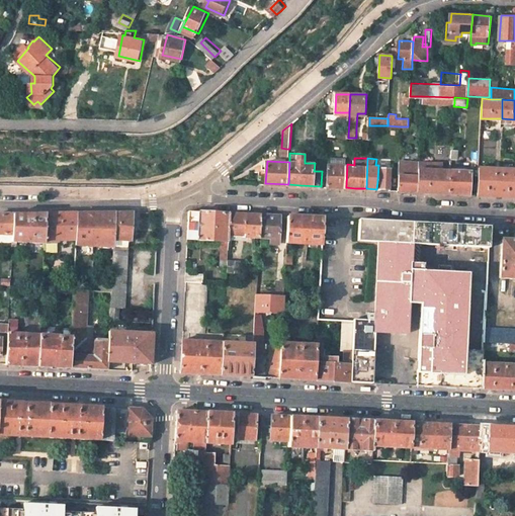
[(420,167),(420,162),(400,162),(400,190),(408,190),(419,191),(420,167)]
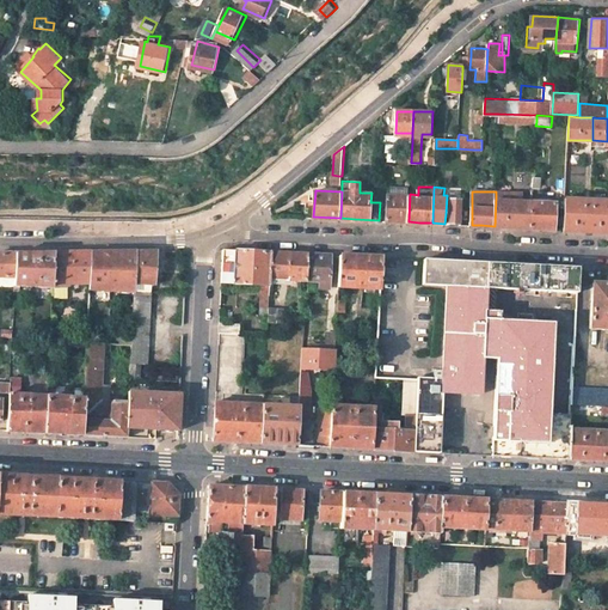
[(409,221),(410,194),(391,193),(388,220),(397,221),(409,221)]
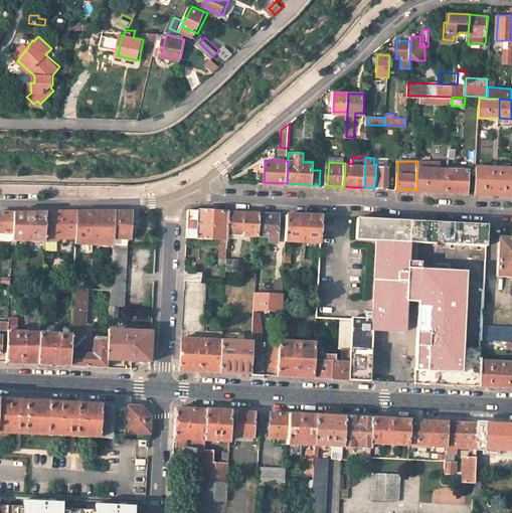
[(417,166),(416,190),(432,191),(448,191),(449,168),(417,166)]
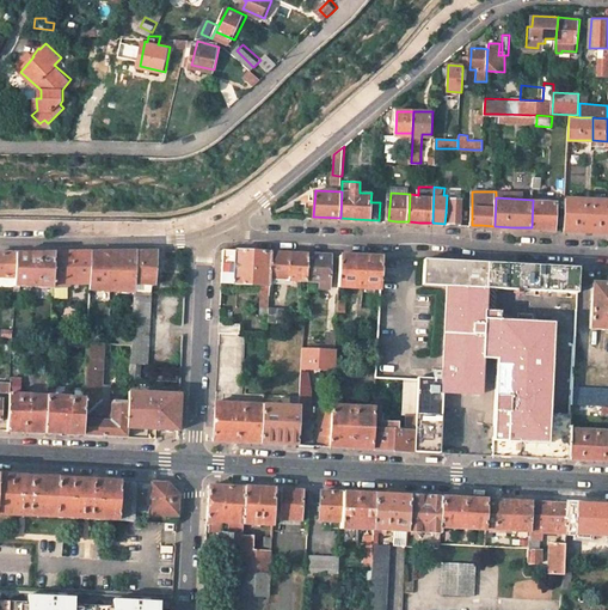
[(590,199),(566,197),(565,230),(576,230),(589,231),(590,199)]
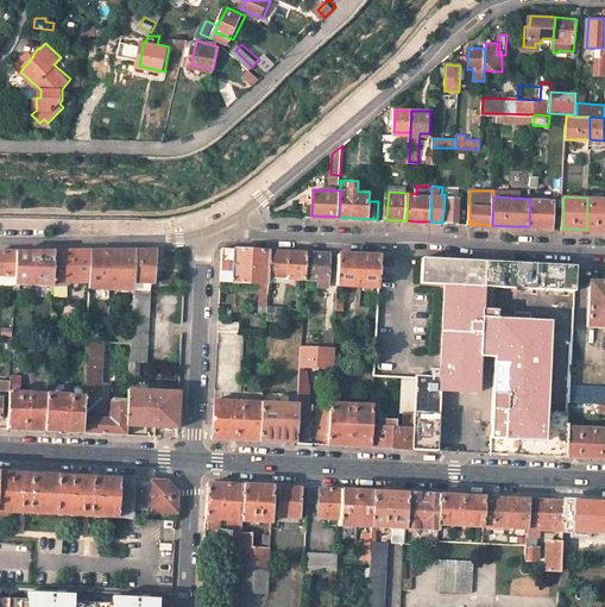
[(604,198),(587,198),(586,230),(599,230),(604,230),(604,198)]
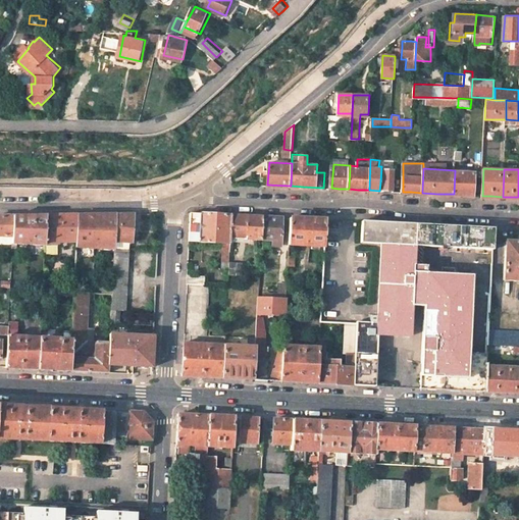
[(455,170),(454,194),(464,195),(475,196),(476,171),(455,170)]
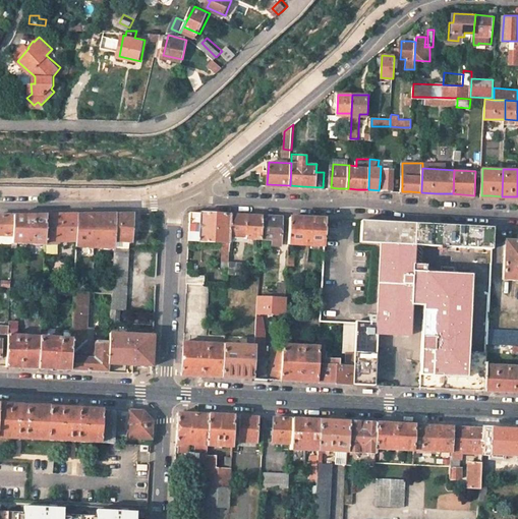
[(231,241),(231,237),(233,212),(192,210),(191,239),(224,241),(231,241)]
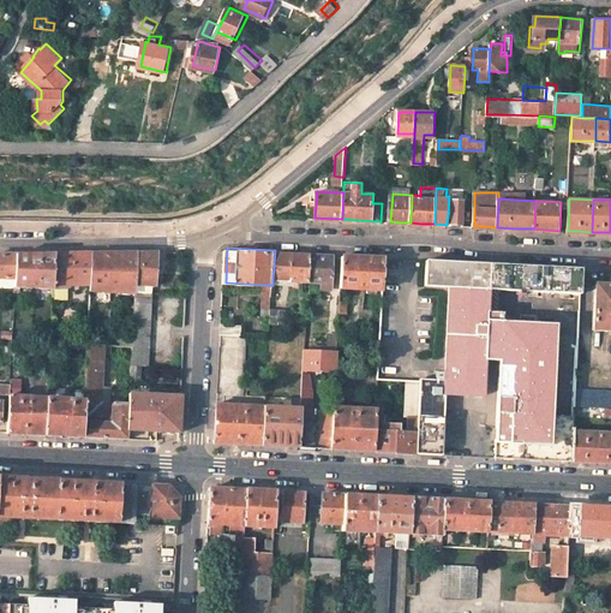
[(69,251),(58,251),(57,285),(67,286),(69,281),(93,281),(95,250),(69,251)]
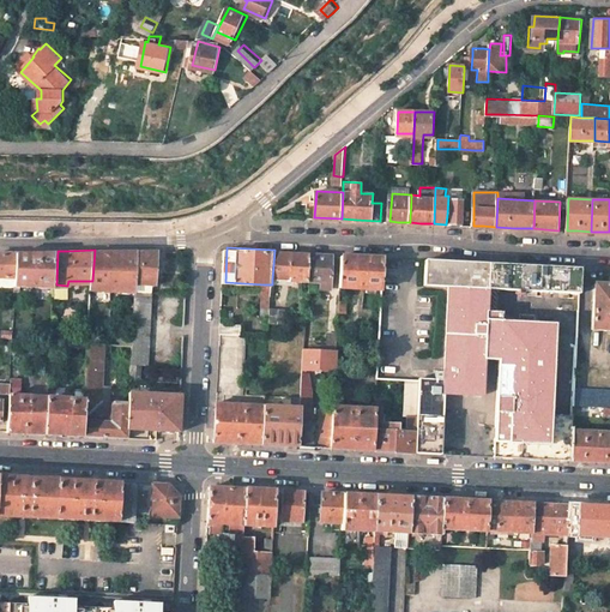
[(95,250),(92,281),(92,287),(137,289),(137,281),(138,255),(139,250),(110,250),(95,250)]
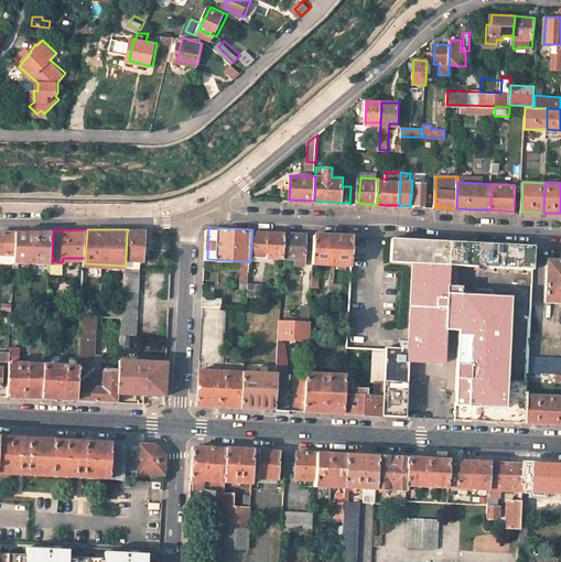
[(268,256),(283,257),(284,231),(267,230),(252,229),(250,257),(268,258),(268,256)]
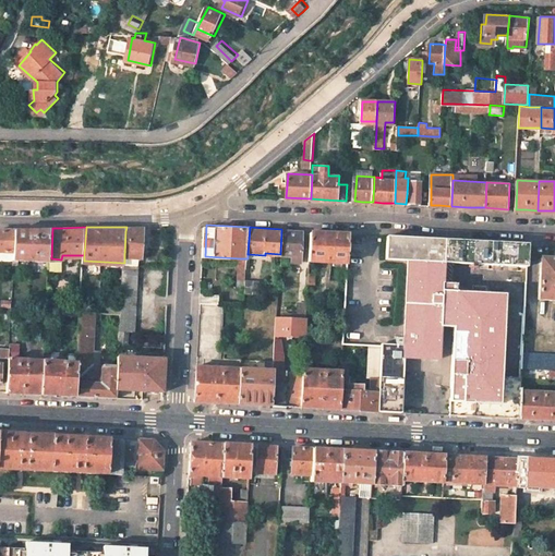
[(0,228),(0,248),(16,250),(17,229),(0,228)]
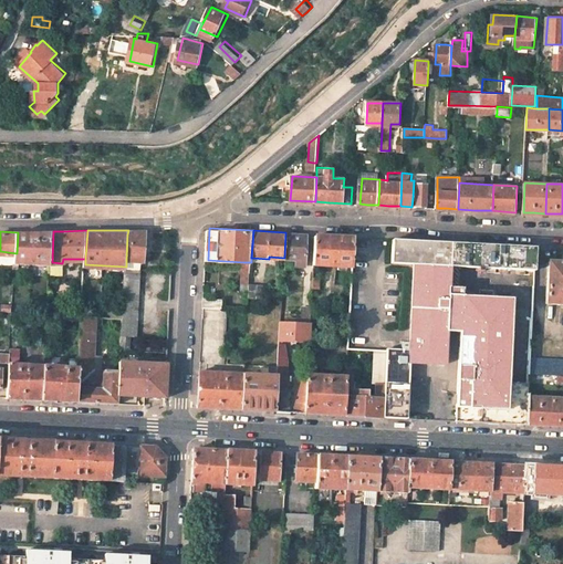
[(16,261),(22,261),(52,263),(52,262),(53,231),(32,231),(18,232),(17,253),(16,261)]
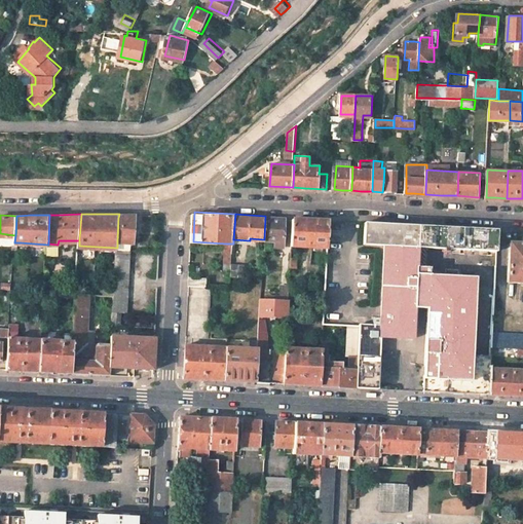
[(277,240),(285,240),(285,233),(286,217),(275,216),(265,216),(264,239),(277,240)]
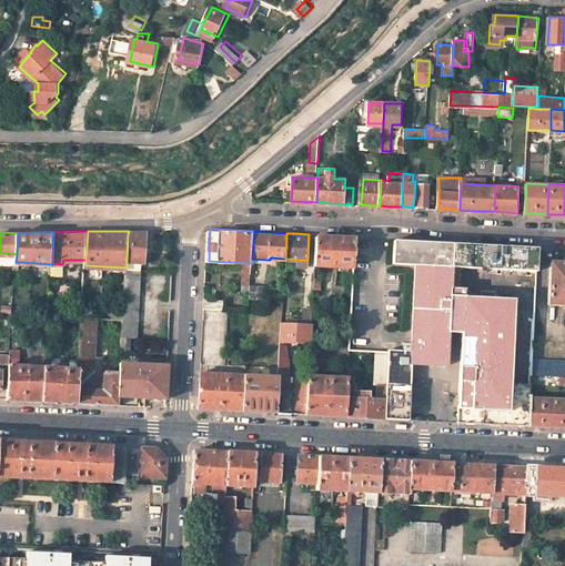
[(335,235),(319,234),(318,265),(354,266),(355,236),(335,235)]
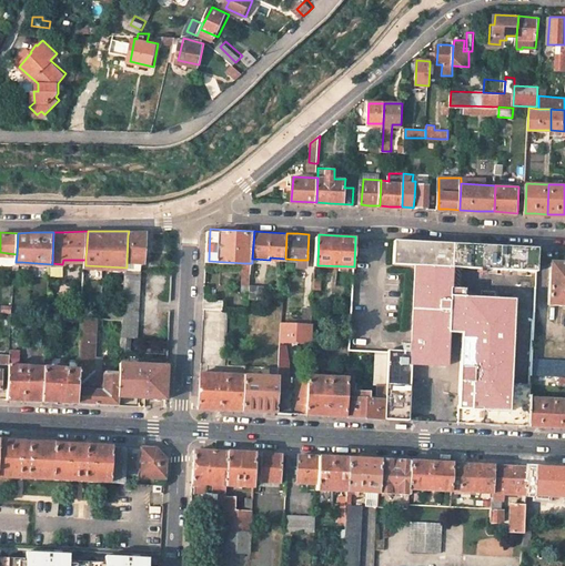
[(147,235),(128,235),(127,260),(137,261),(145,261),(147,235)]
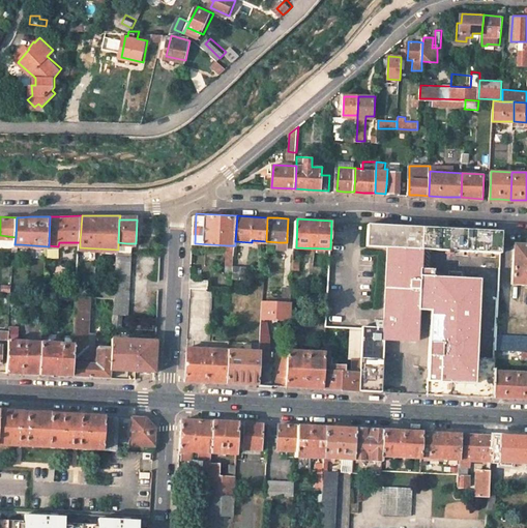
[(368,223),(367,244),(387,244),(384,326),(363,326),(360,388),(382,389),(383,350),(384,338),(417,339),(419,308),(433,309),(430,353),(429,379),(477,381),(482,280),(422,274),(422,246),(448,247),(447,252),(452,252),(452,248),(501,251),(502,230),(430,226),(368,223)]
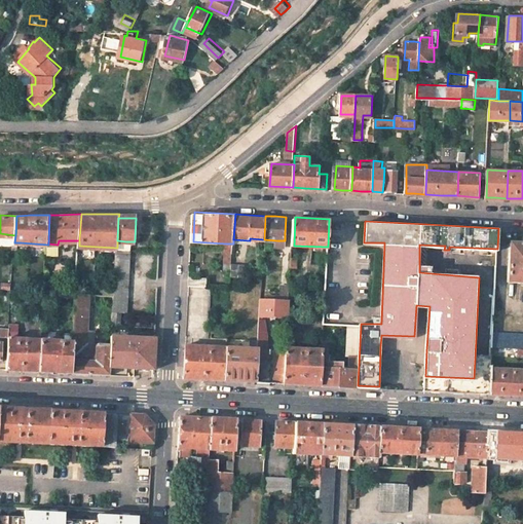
[(522,242),(511,241),(509,281),(522,282),(522,242)]
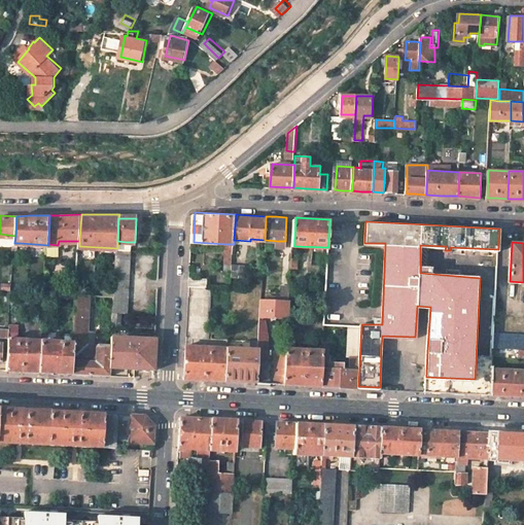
[(129,312),(132,249),(127,249),(117,248),(114,312),(124,312),(129,312)]
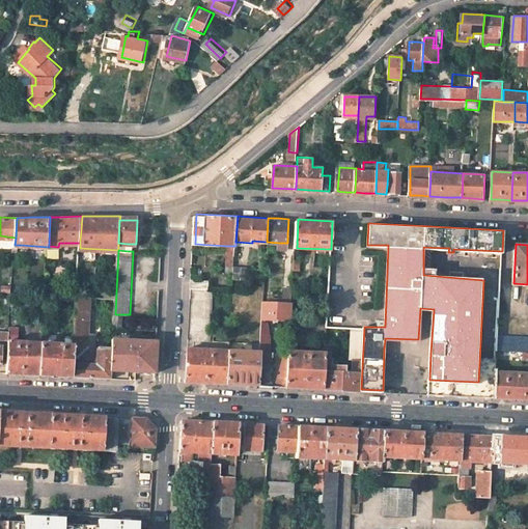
[(234,265),(233,277),(235,277),(242,278),(248,278),(249,263),(234,262),(234,265)]
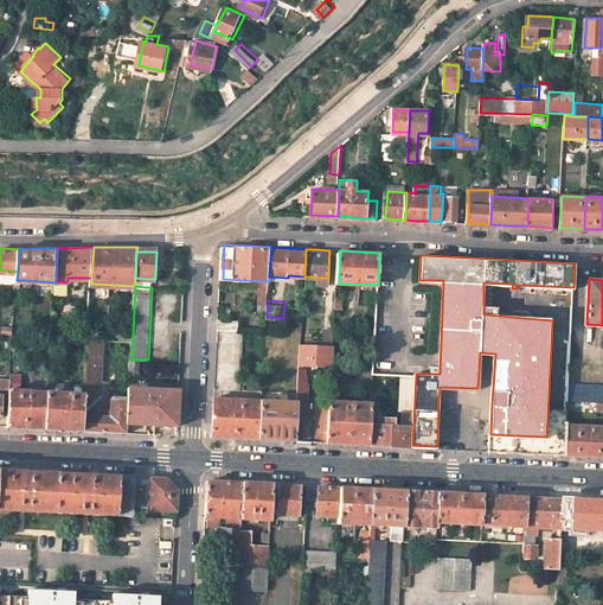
[(220,318),(219,328),(238,329),(238,319),(220,318)]
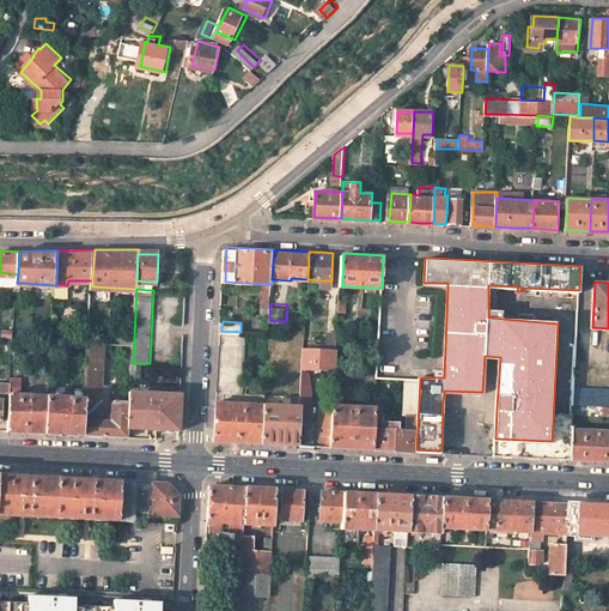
[(567,333),(561,357),(573,361),(580,337),(567,333)]
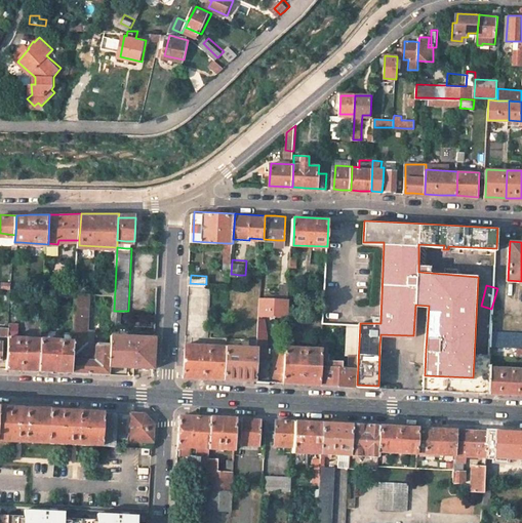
[(91,292),(85,292),(77,292),(74,338),(72,371),(91,372),(112,373),(112,365),(113,338),(89,337),(91,292)]
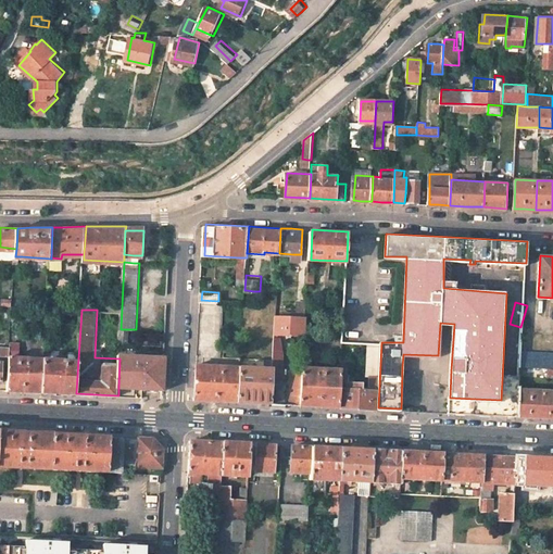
[(306,328),(308,316),(300,316),(287,315),(277,315),(276,331),(306,334),(306,328)]
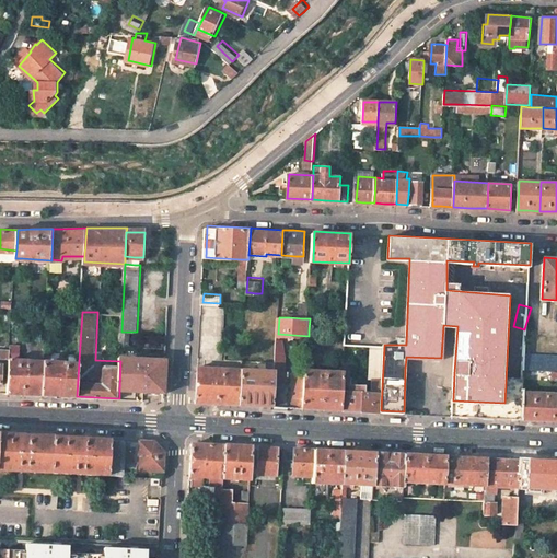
[(130,344),(131,332),(122,332),(122,344),(130,344)]
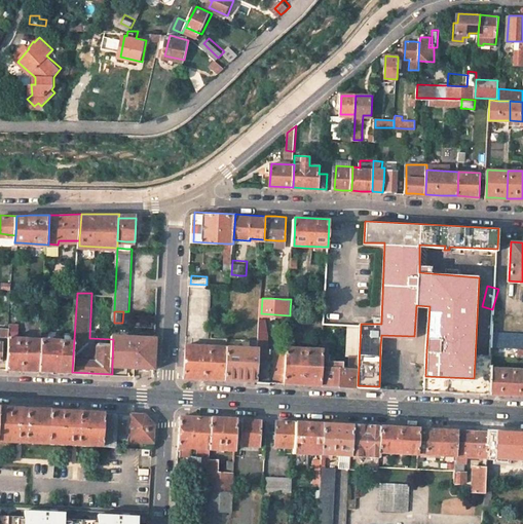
[(34,316),(24,315),(23,330),(33,331),(34,316)]
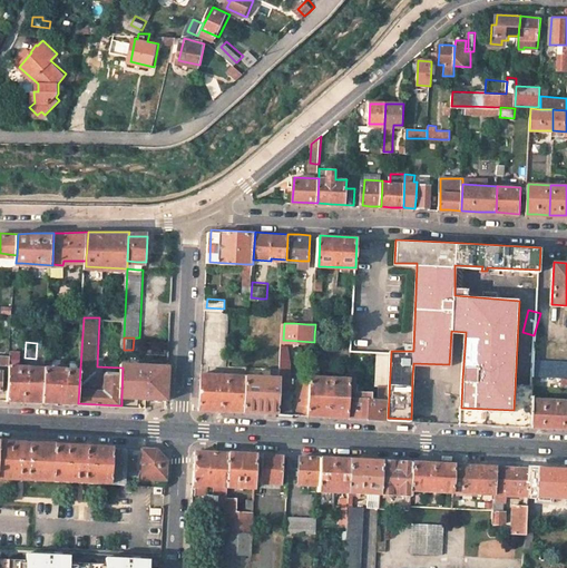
[(11,350),(11,355),(11,365),(20,365),(20,360),(22,360),(22,351),(11,350)]
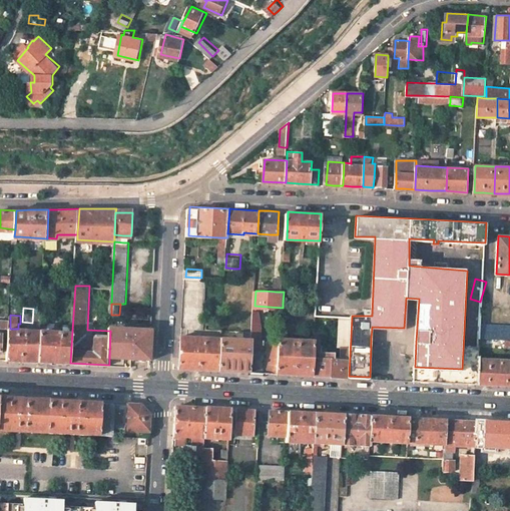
[(315,343),(314,375),(330,375),(349,376),(352,316),(343,316),(341,346),(344,346),(343,358),(337,358),(338,351),(325,350),(325,344),(315,343)]
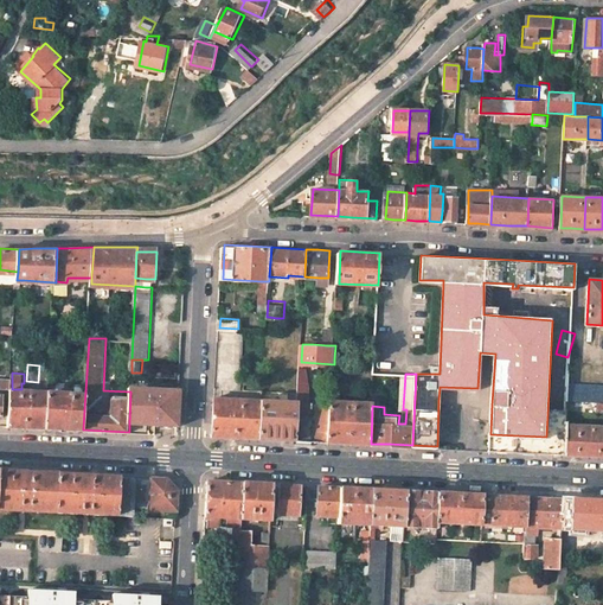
[(12,389),(12,379),(2,379),(2,388),(12,389)]
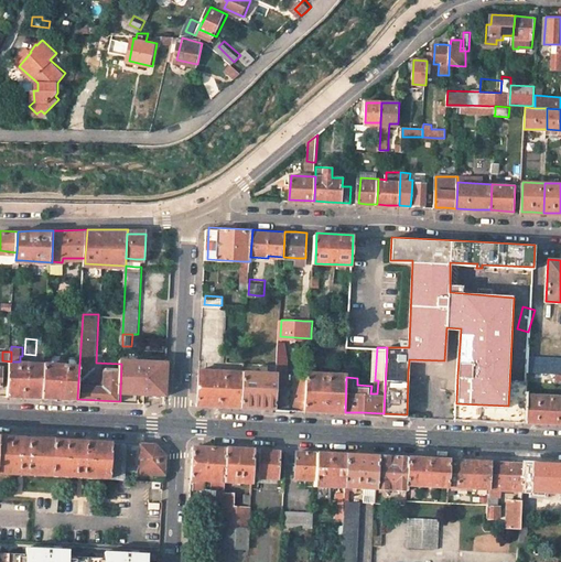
[(278,371),(277,408),(281,409),(290,409),(291,385),(286,384),(287,373),(284,373),(286,352),(284,352),(279,352),(278,371)]
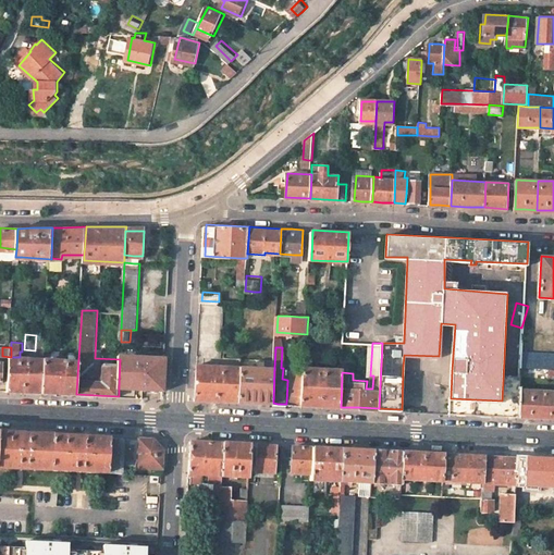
[(553,350),(524,349),(522,365),(536,366),(549,366),(553,366),(553,350)]
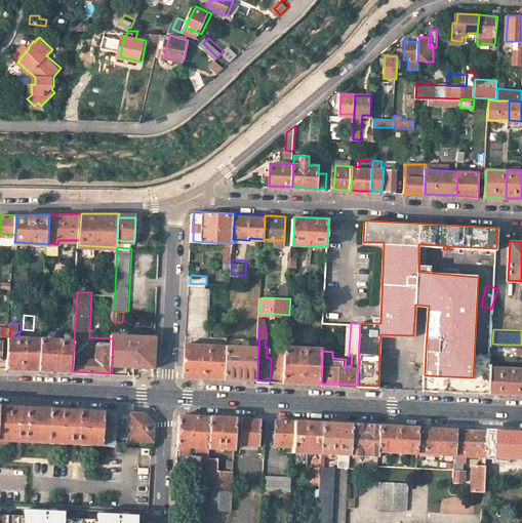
[(113,334),(113,338),(112,365),(123,366),(155,367),(156,336),(113,334)]
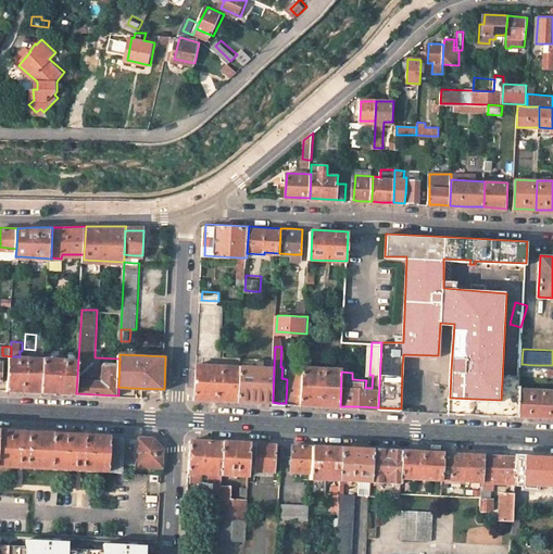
[(10,362),(10,377),(10,381),(9,389),(26,390),(44,391),(45,357),(20,356),(11,356),(10,362)]
